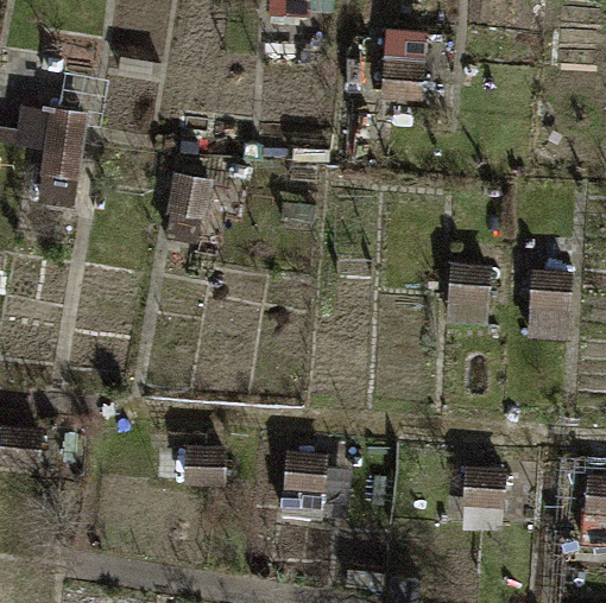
[(267,0),(267,14),(311,17),(311,0),(267,0)]
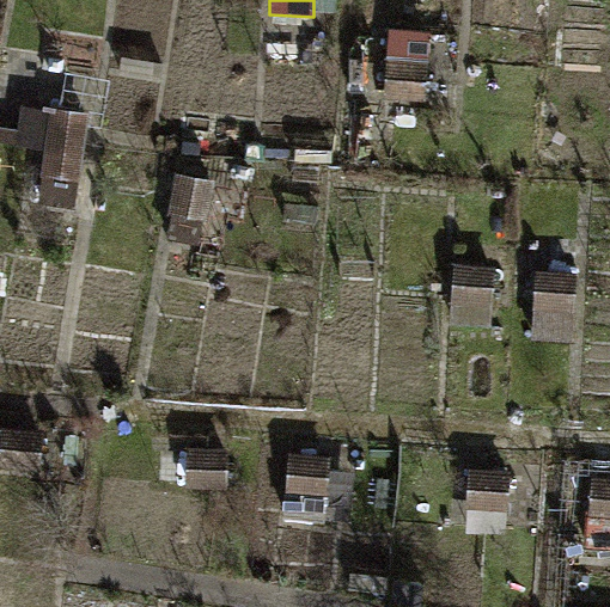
[(385,100),(428,102),(431,32),(386,30),(385,100)]
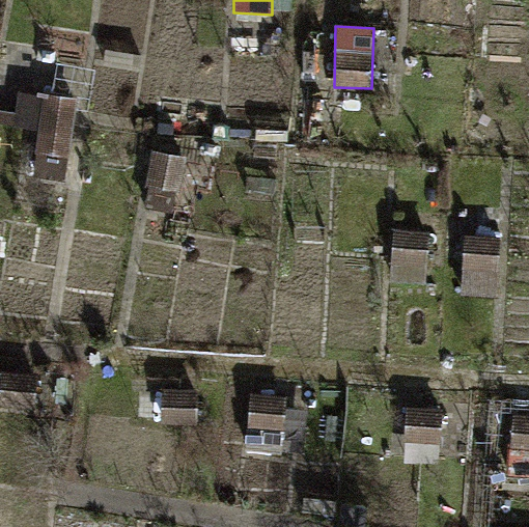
[(140,76),(142,56),(103,51),(101,71),(140,76)]
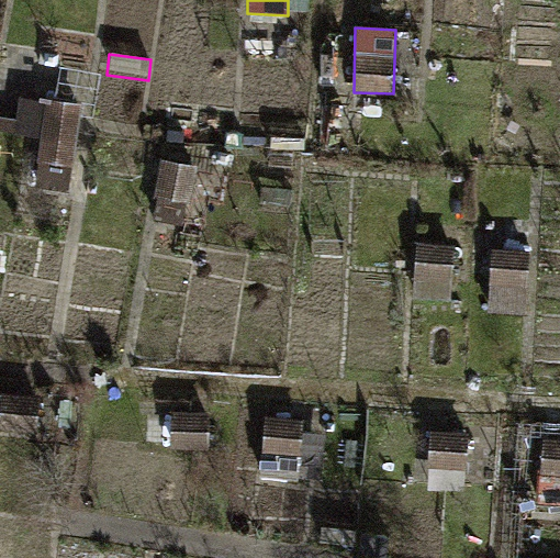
[(35,188),(68,192),(82,104),(49,99),(48,104),(21,100),(17,122),(0,118),(0,105),(2,93),(0,92),(0,133),(43,141),(35,188)]
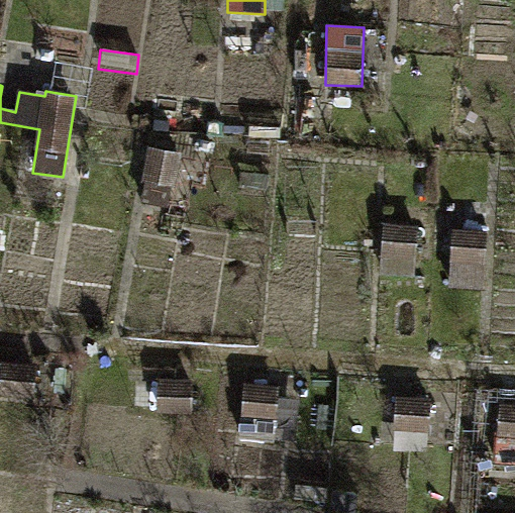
[(172,186),(175,187),(182,152),(147,145),(140,180),(146,181),(142,202),(168,207),(172,186)]
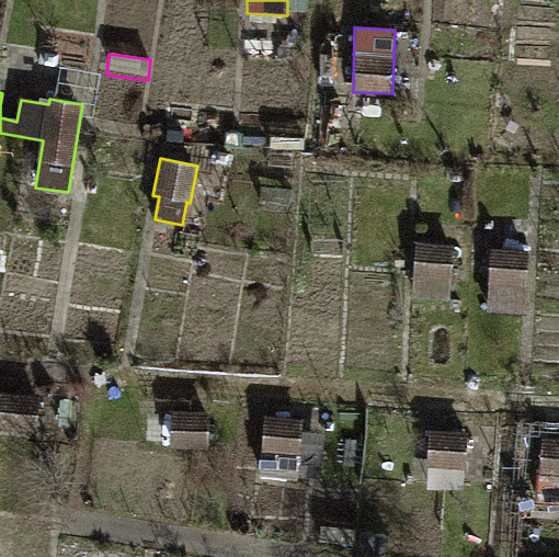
[(412,300),(449,303),(454,246),(417,243),(412,300)]
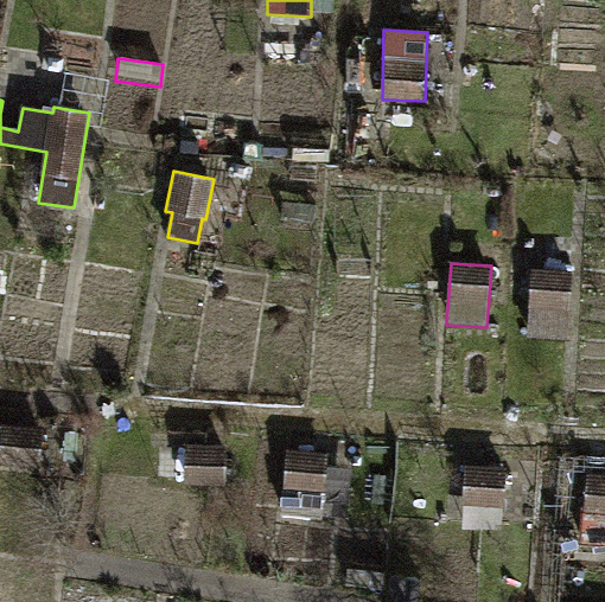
[(530,339),(568,341),(572,271),(534,269),(530,339)]
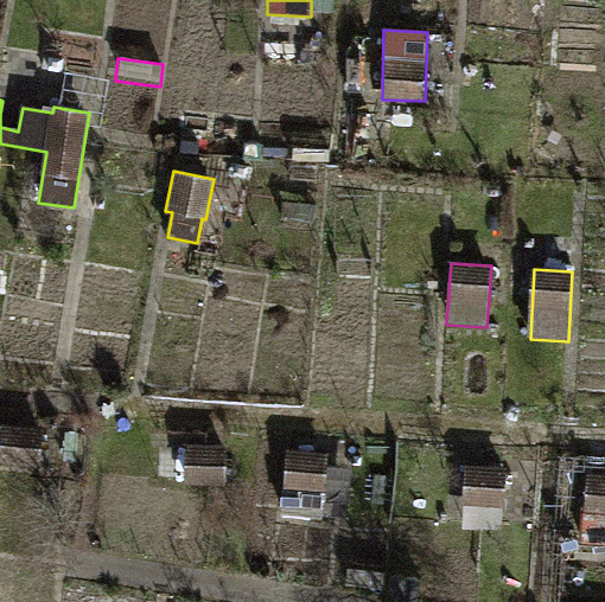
[(0,466),(43,469),(45,429),(0,426),(0,466)]
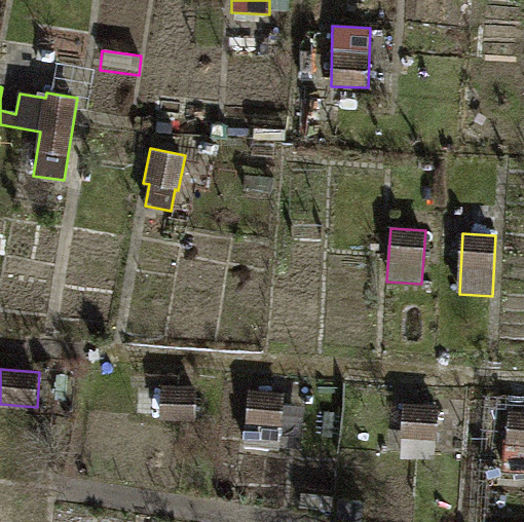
[(194,424),(196,387),(158,384),(158,389),(137,388),(135,420),(194,424)]
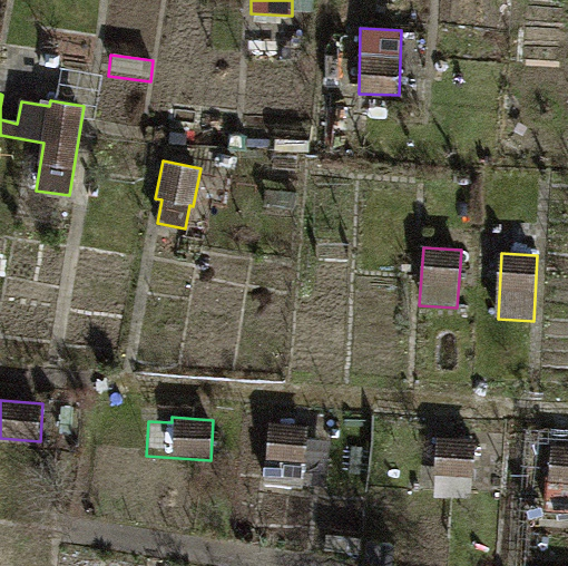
[(305,438),(306,426),(266,422),(262,461),(267,462),(265,486),(325,491),(330,440),(305,438)]
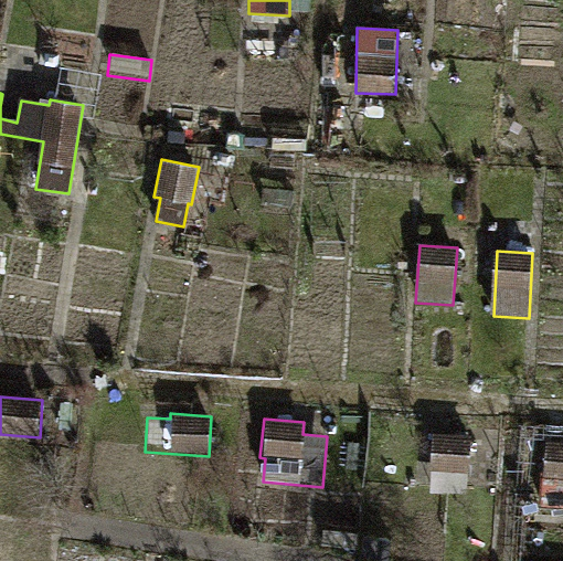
[(429,469),(469,472),(471,433),(432,431),(429,469)]
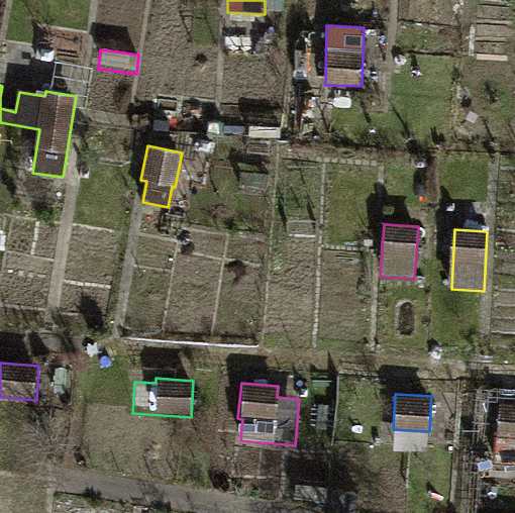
[(514,467),(514,403),(498,402),(493,466),(514,467)]
